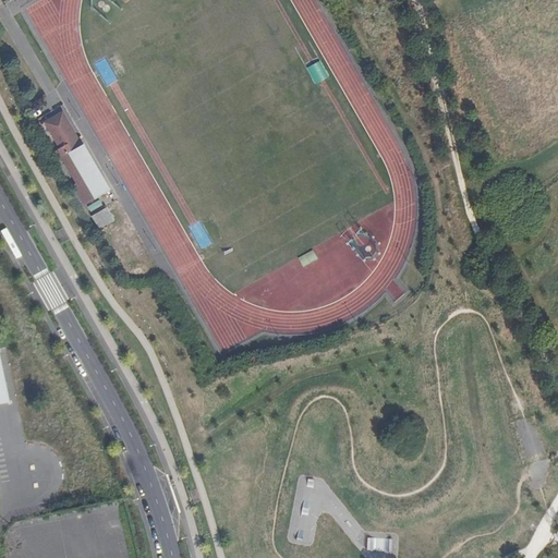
[(449,15),(444,7),(440,9),(439,12),(443,16),(446,17),(449,15)]
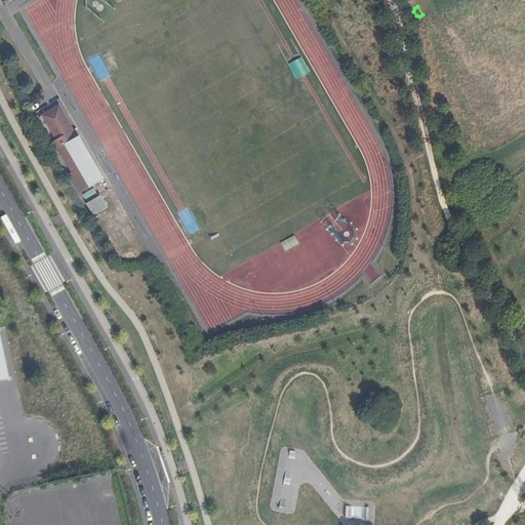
[(423,18),(418,23),(421,28),(427,25),(423,18)]
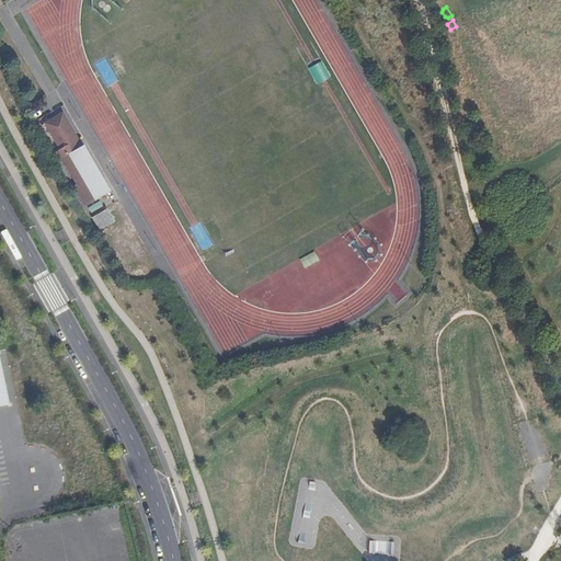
[(110,192),(63,112),(44,123),(60,150),(57,151),(77,184),(72,186),(84,207),(110,192)]
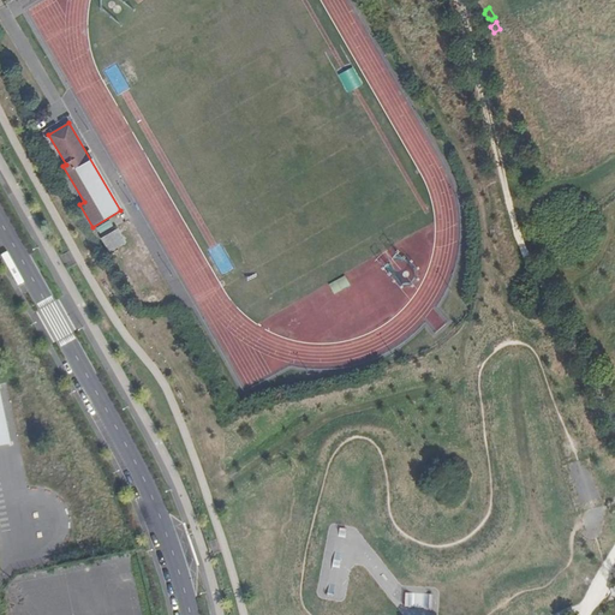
[(117,228),(99,238),(107,254),(125,244),(117,228)]
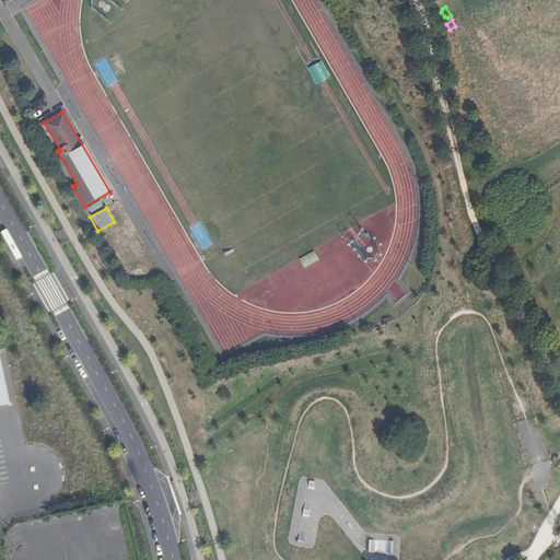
[(350,245),(335,253),(340,263),(354,255),(350,245)]
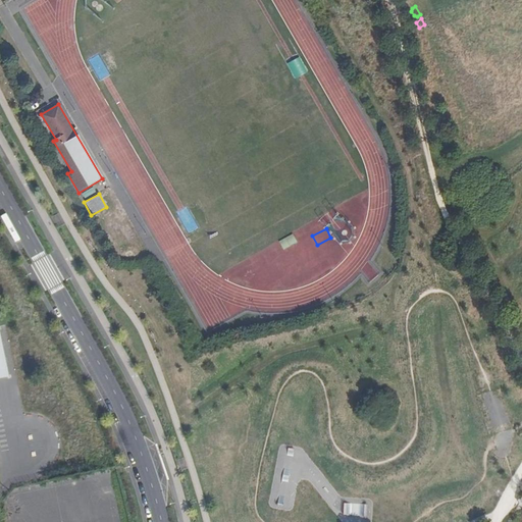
[(293,233),(279,242),(284,249),(298,242),(293,233)]
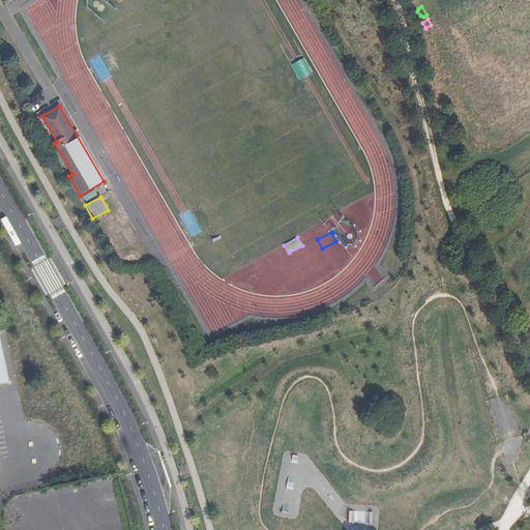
[(348,510),(348,524),(372,524),(372,511),(348,510)]
